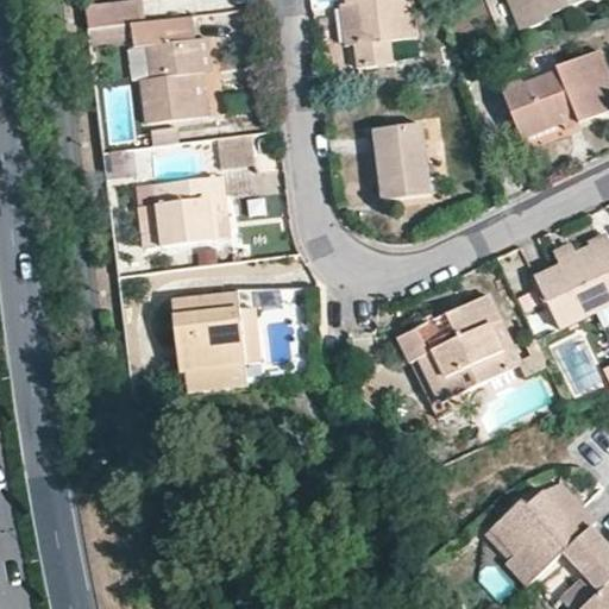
[(137,0),(106,0),(86,2),(88,25),(131,20),(140,19),(137,0)]
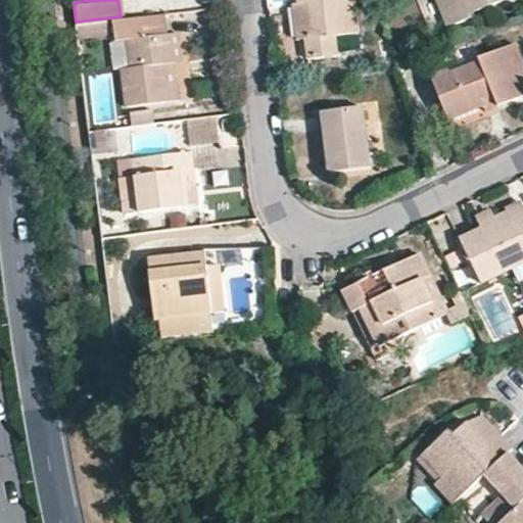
[(304,32),(305,41),(306,58),(336,55),(334,34),(359,31),(354,0),(296,0),(297,6),(307,5),(311,32),(304,32)]
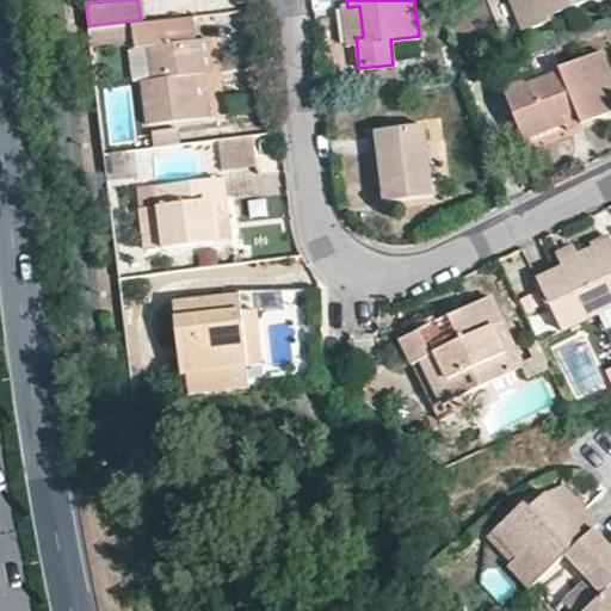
[(587,0),(510,0),(524,34),(555,20),(553,14),(587,0)]
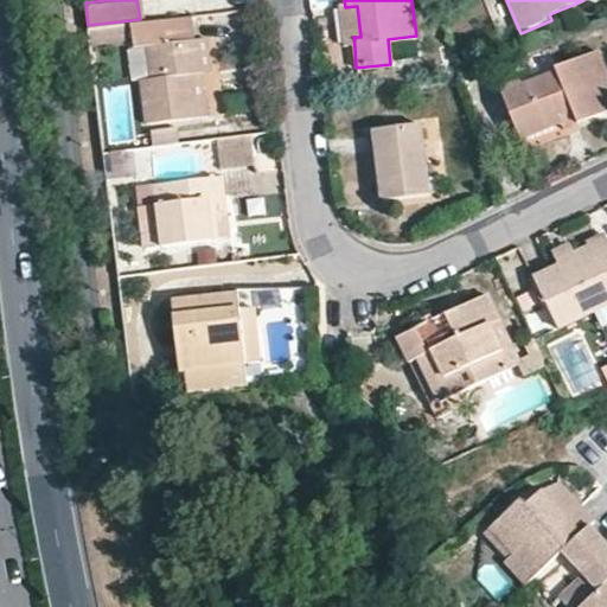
[(343,49),(355,48),(353,37),(360,37),(357,6),(345,7),(339,8),(343,49)]
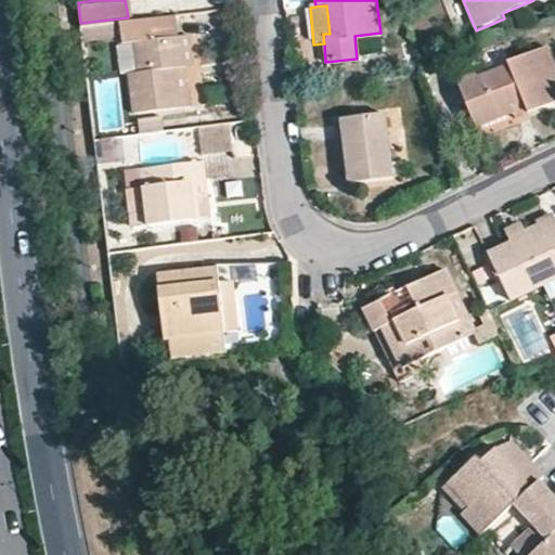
[(128,17),(119,18),(123,41),(133,40),(137,69),(128,71),(131,110),(188,104),(185,88),(176,89),(173,66),(183,65),(180,35),(176,35),(172,12),(128,17)]
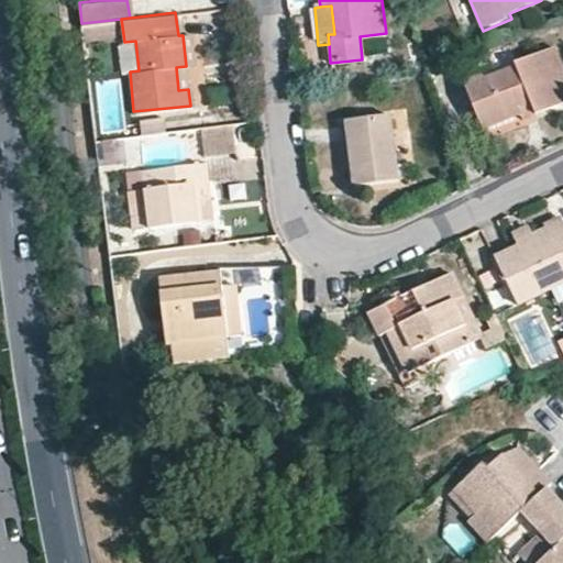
[(188,34),(183,35),(186,66),(192,65),(188,34)]
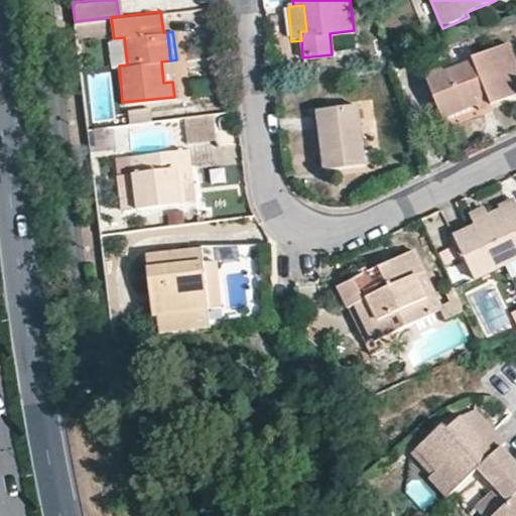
[(487,97),(491,106),(515,95),(515,63),(507,42),(471,57),(473,61),(444,74),(442,70),(428,76),(445,118),(476,106),(478,105),(477,101),(487,97)]
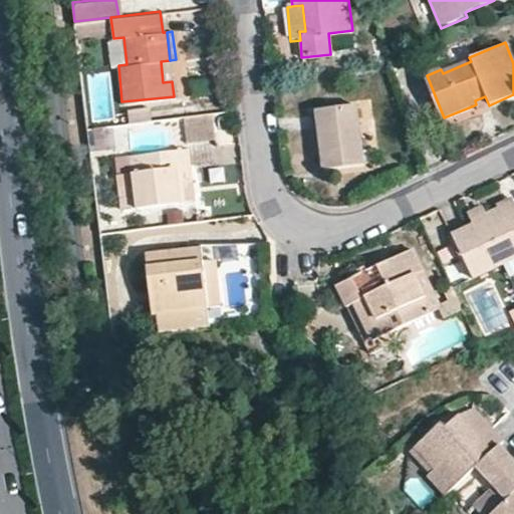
[(163,82),(172,81),(170,60),(161,61),(163,82)]
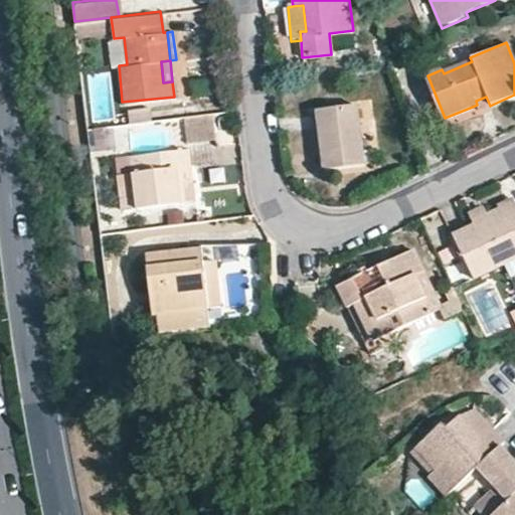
[(477,111),(490,106),(486,97),(476,101),(477,105),(475,106),(477,111)]
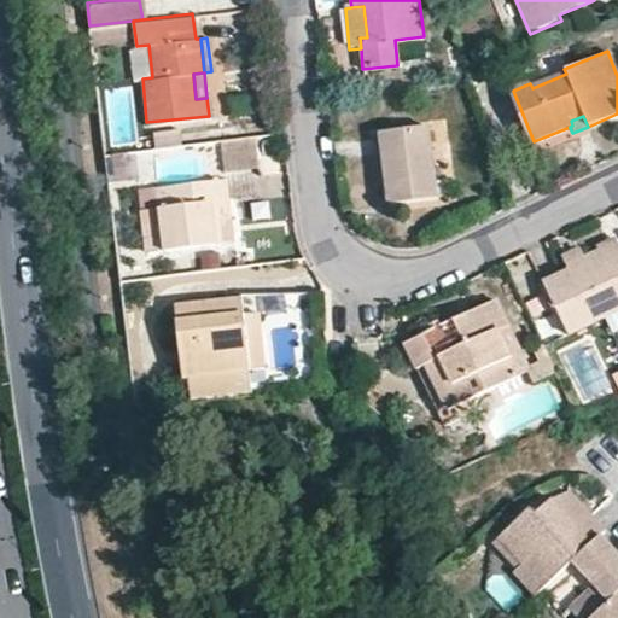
[(435,198),(427,127),(379,133),(386,205),(435,198)]
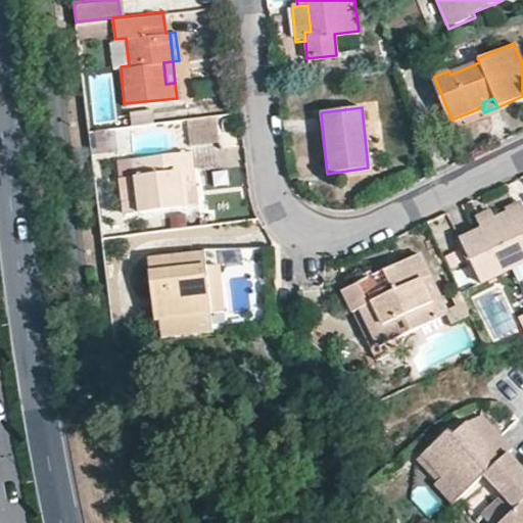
[(218,146),(215,122),(188,125),(191,149),(218,146)]
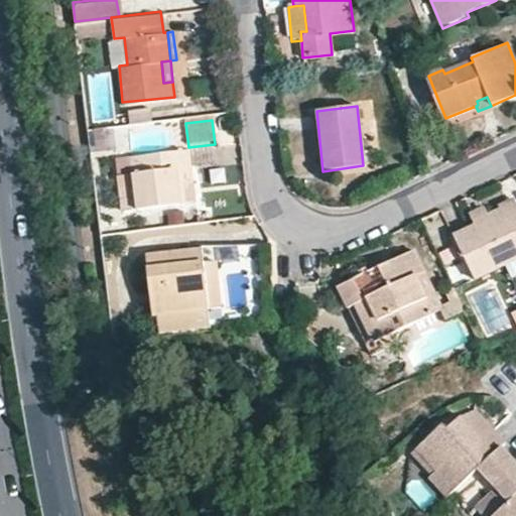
[(92,153),(118,148),(114,127),(88,131),(92,153)]
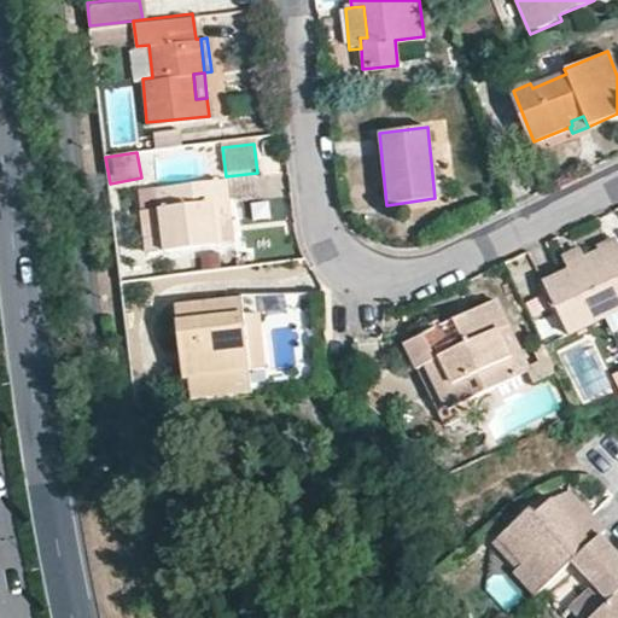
[(229,221),(226,179),(135,190),(138,210),(159,209),(163,249),(216,243),(214,223),(229,221)]
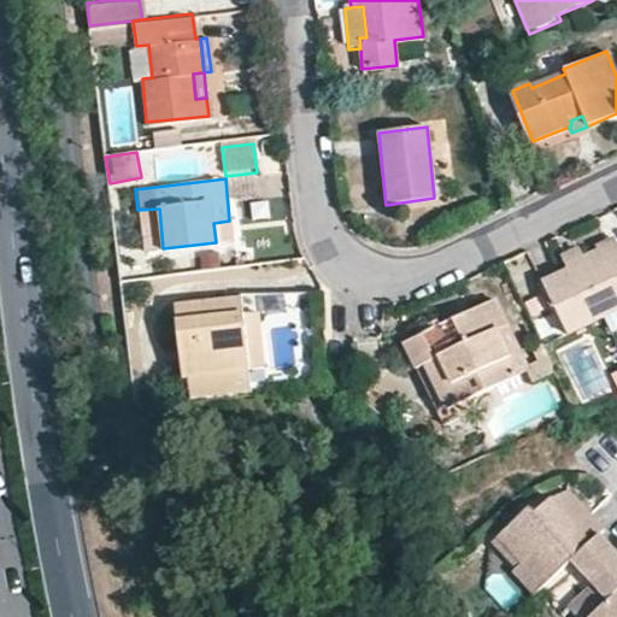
[(163,248),(159,209),(137,210),(142,251),(163,248)]
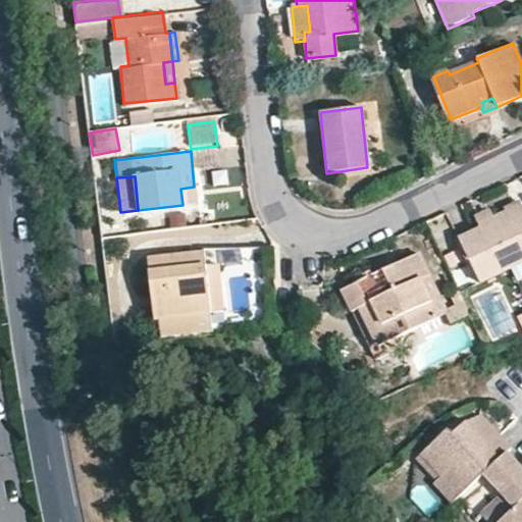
[(196,204),(194,187),(180,189),(183,205),(196,204)]
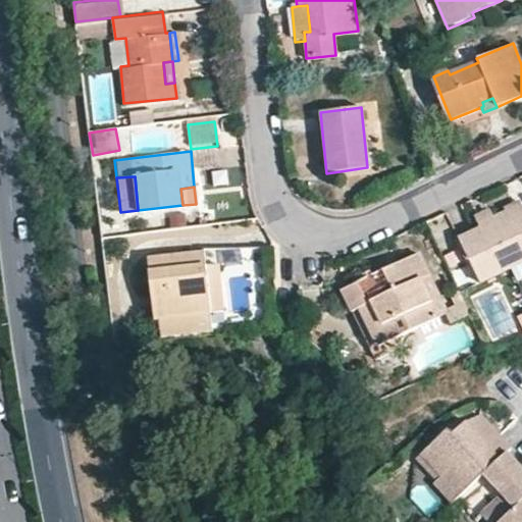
[(509,220),(521,213),(521,206),(505,214),(482,224),(484,230),(486,233),(510,223),(509,220)]
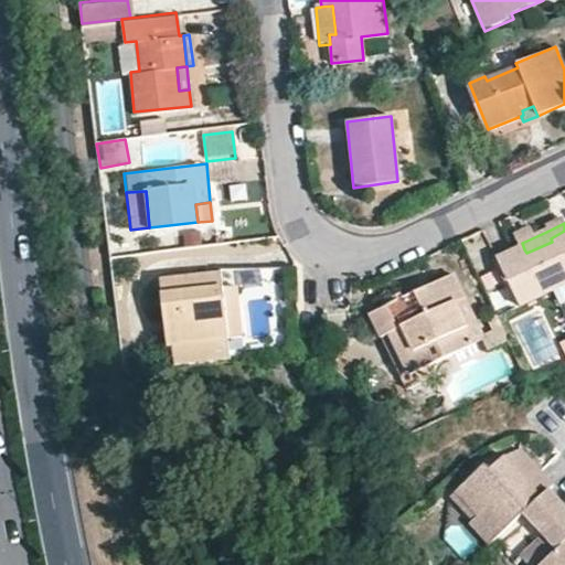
[(564,286),(564,231),(551,238),(552,242),(526,253),(524,249),(499,262),(520,307),(555,291),(564,286)]
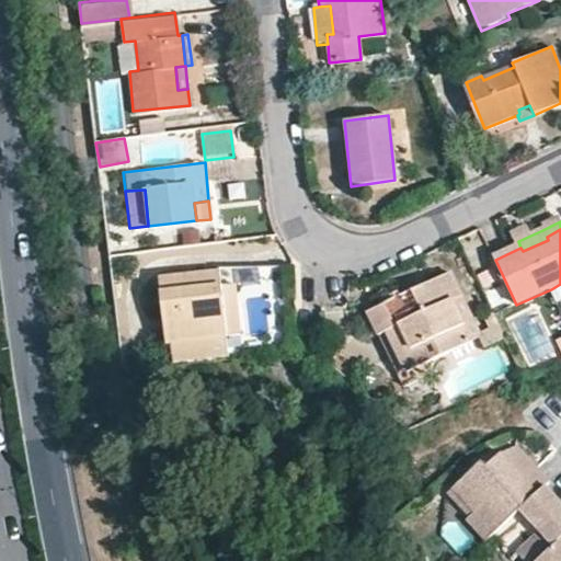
[(237,335),(235,304),(221,306),(219,286),(217,271),(158,277),(164,342),(171,342),(224,336),(237,335)]
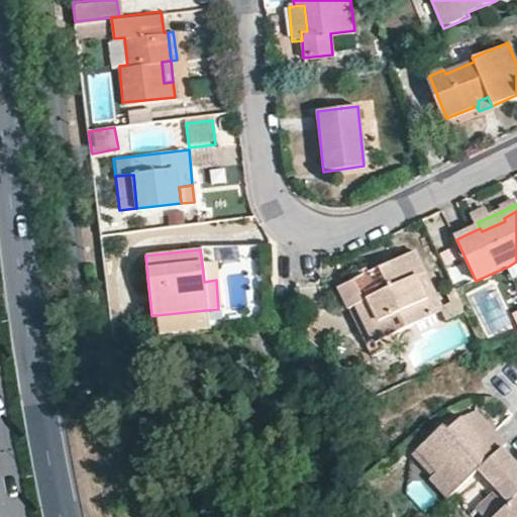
[(372,344),(428,318),(421,303),(426,301),(416,281),(424,276),(414,254),(336,289),(347,312),(354,309),(372,344)]
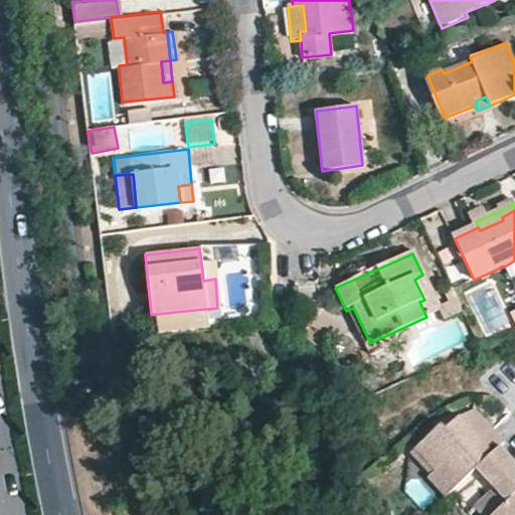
[(514,261),(506,266),(512,281),(514,279),(514,261)]
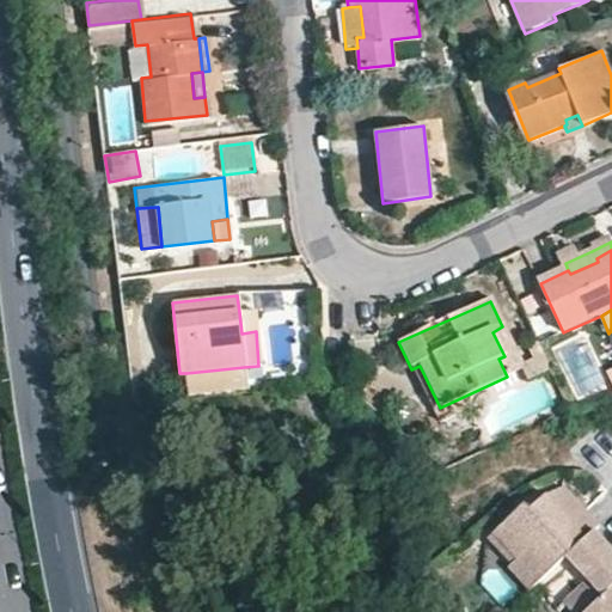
[(242,334),(256,331),(252,311),(239,312),(242,334)]
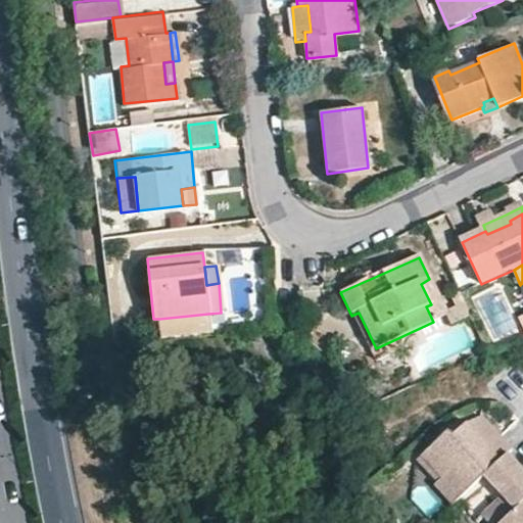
[(426,306),(433,322),(446,315),(439,300),(429,279),(421,284),(431,304),(426,306)]
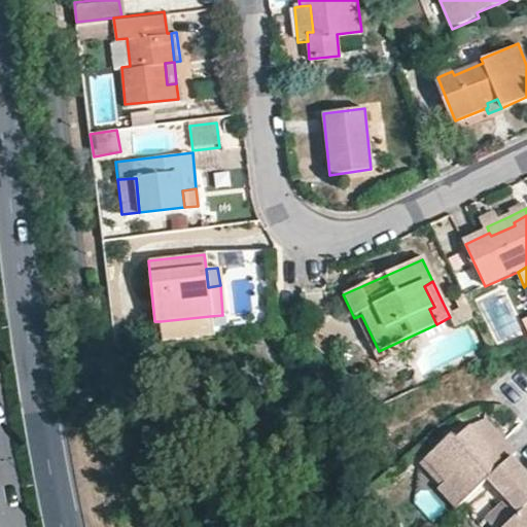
[(371,354),(379,351),(361,315),(354,318),(371,354)]
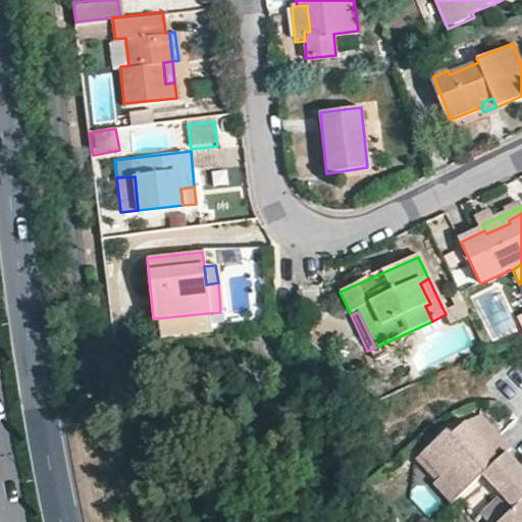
[(210,330),(208,313),(159,318),(160,334),(210,330)]
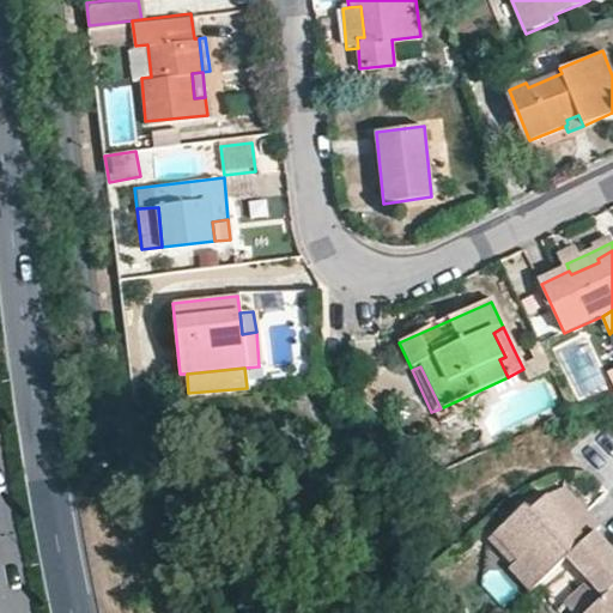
[(587,508),(565,483),(547,489),(530,504),(525,499),(492,528),(516,556),(510,560),(508,564),(527,584),(564,551),(594,523),(599,520),(587,508)]
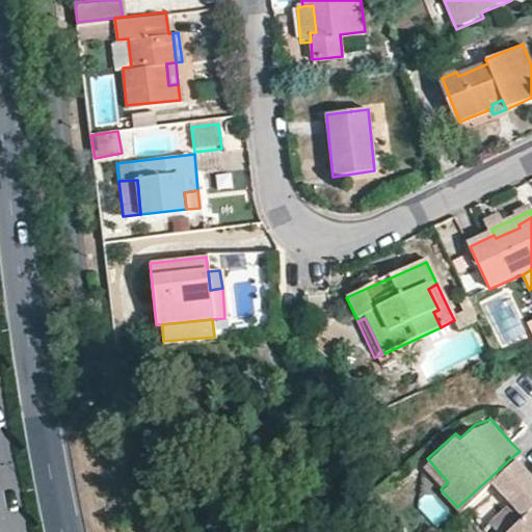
[(196,454),(207,449),(203,440),(191,445),(196,454)]
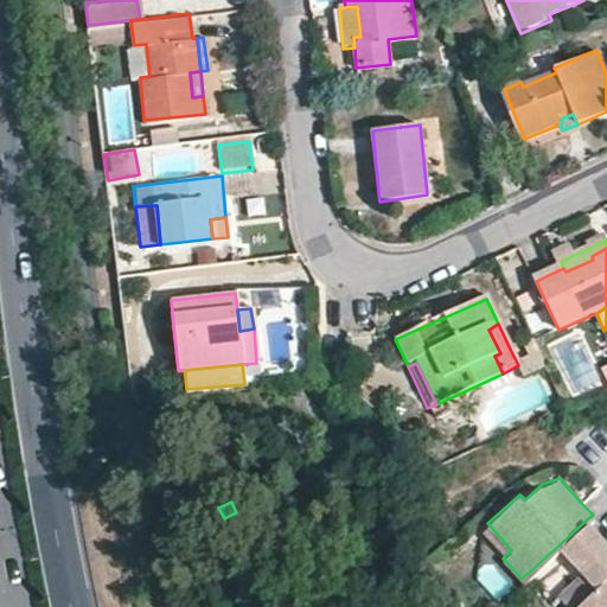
[(606,538),(588,518),(558,545),(561,548),(581,570),(556,592),(569,606),(570,606),(606,574),(606,538)]
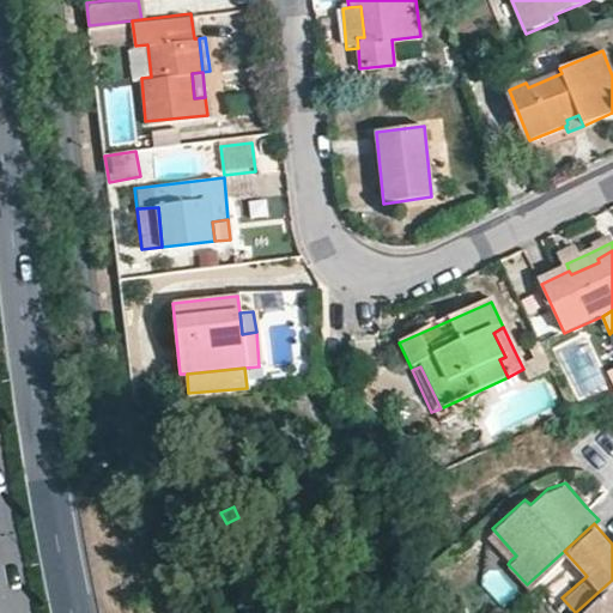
[(516,556),(492,528),(486,534),(510,560),(516,556)]
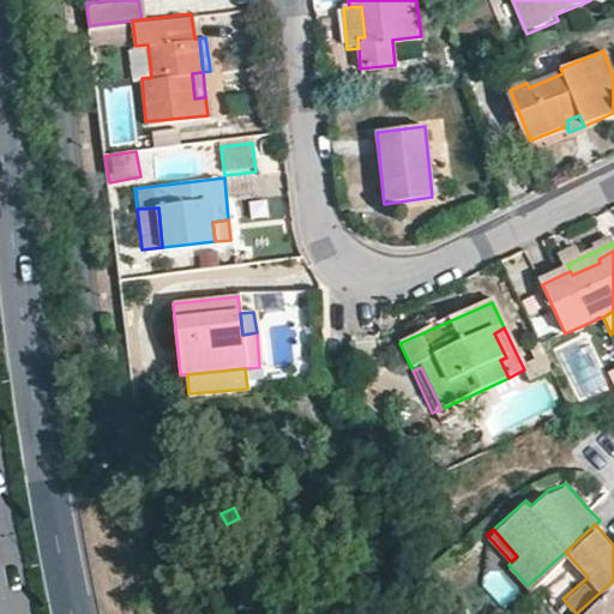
[(613,613),(613,581),(577,613),(613,613)]
